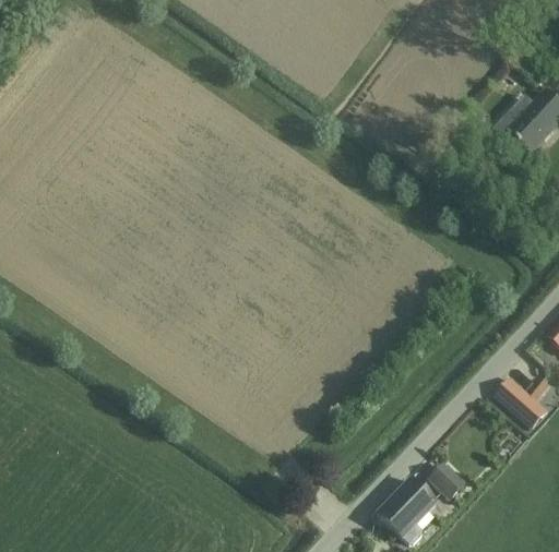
[(558,116),(558,100),(543,86),(506,126),(532,151),(552,129),(549,126),(558,116)]
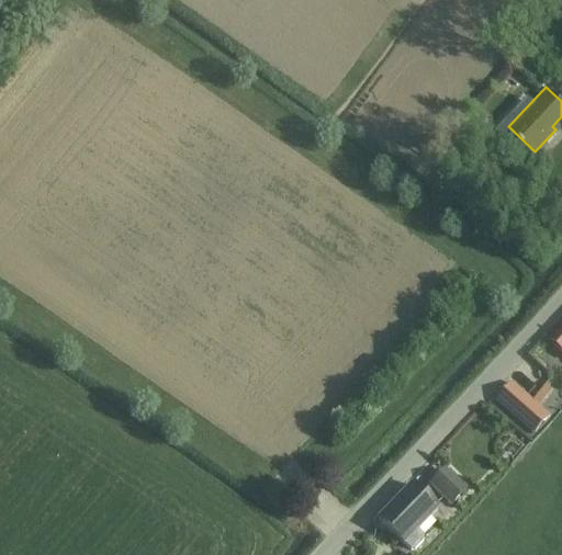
[(561,323),(551,336),(561,346),(561,323)]
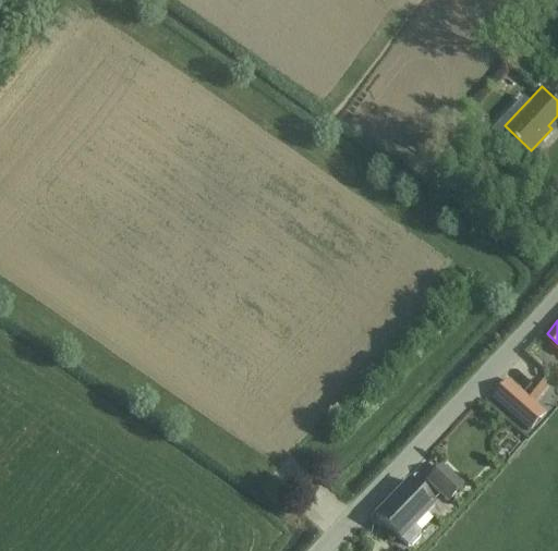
[(495,393),(510,408),(529,426),(544,409),(510,377),(495,393)]
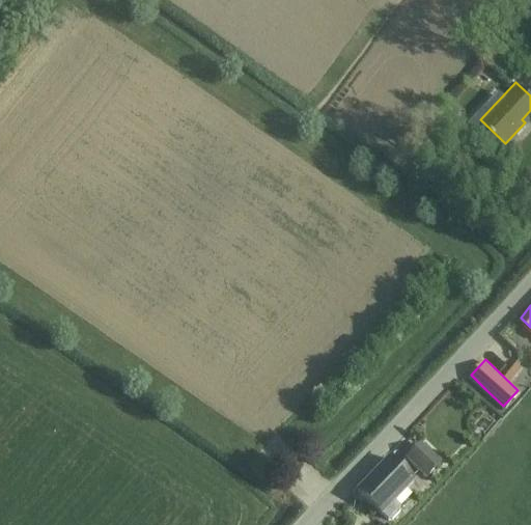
[(427,473),(440,460),(420,440),(407,453),(427,473)]
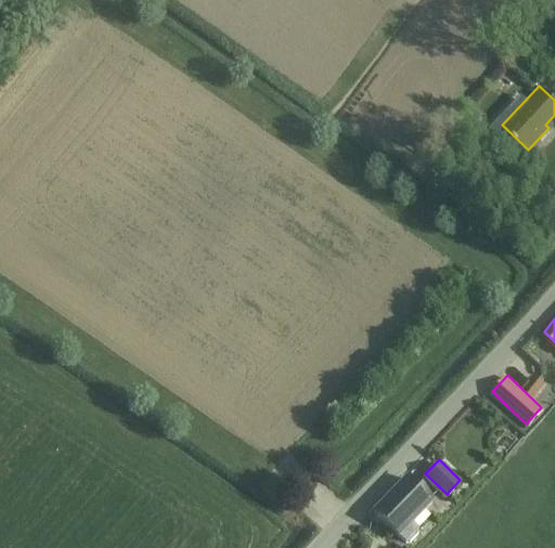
[(434,499),(422,488),(407,473),(373,508),(404,538),(410,538),(418,530),(418,524),(414,520),(434,499)]
